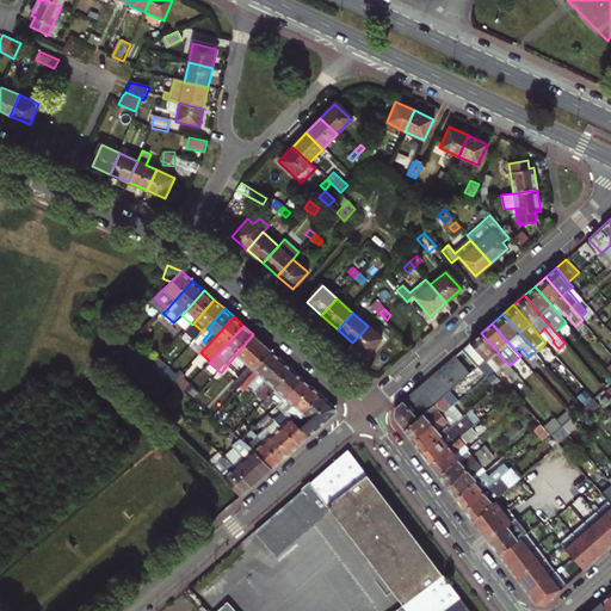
[(362,333),(352,343),(365,355),(381,337),(368,326),(362,333)]
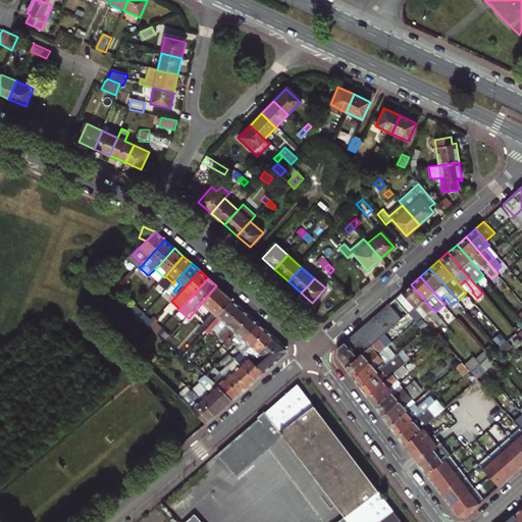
[(179,283),(176,280),(173,283),(169,288),(173,291),(179,283)]
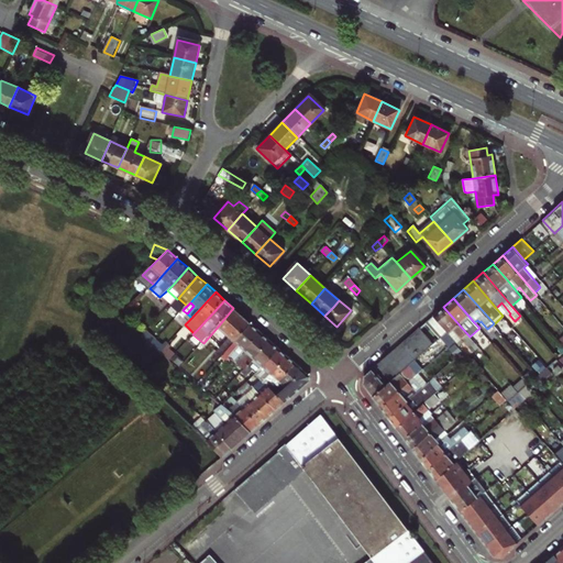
[(501,302),(496,308),(503,316),(505,318),(509,315),(510,313),(501,302)]
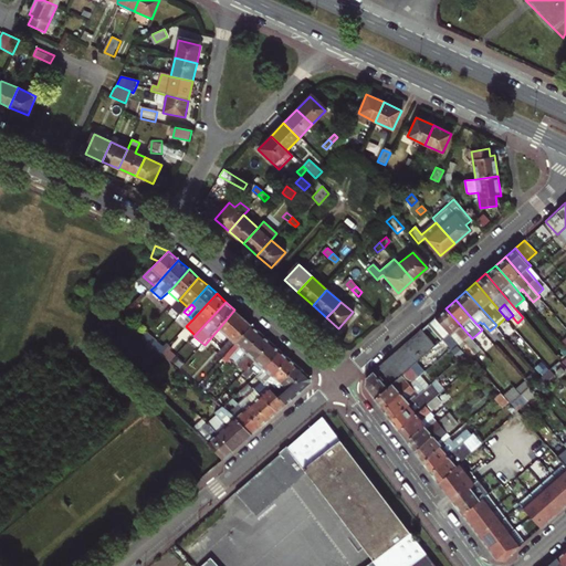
[(472,338),(446,308),(436,317),(449,333),(458,343),(459,344),(463,339),(470,347),(475,343),(472,338)]
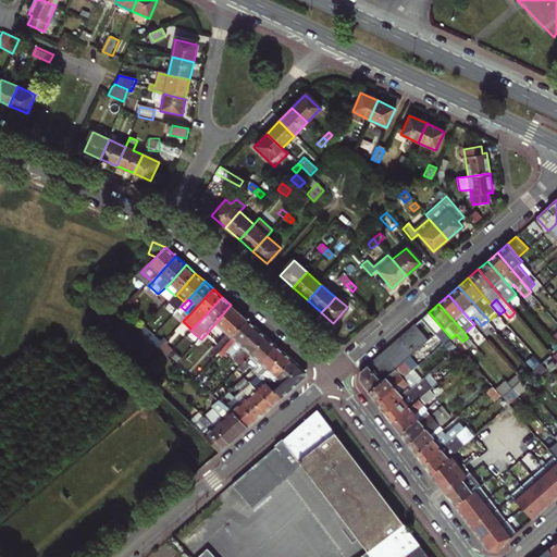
[(231,305),(215,323),(227,334),(214,349),(220,353),(222,349),(248,319),(231,305)]
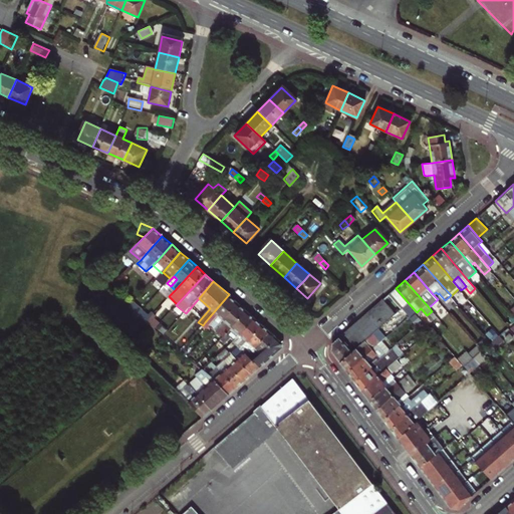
[(364,340),(408,302),(396,288),(341,335),(354,349),(364,340)]
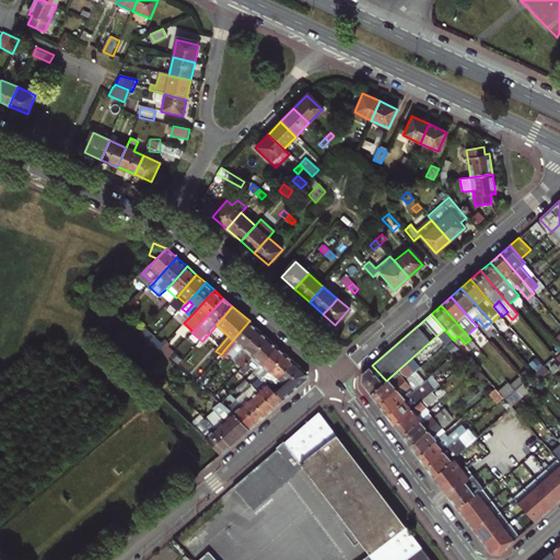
[(249,321),(223,351),(229,357),(233,352),(237,356),(244,348),(259,330),(249,321)]
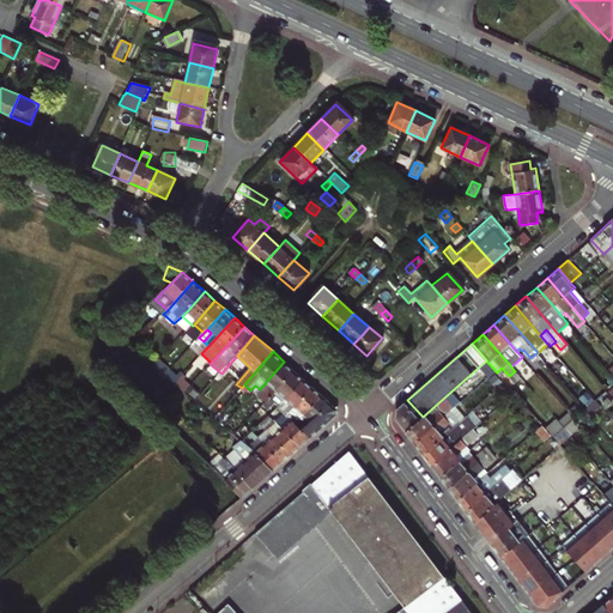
[(295,370),(284,362),(267,381),(271,386),(261,398),(267,402),(295,370)]
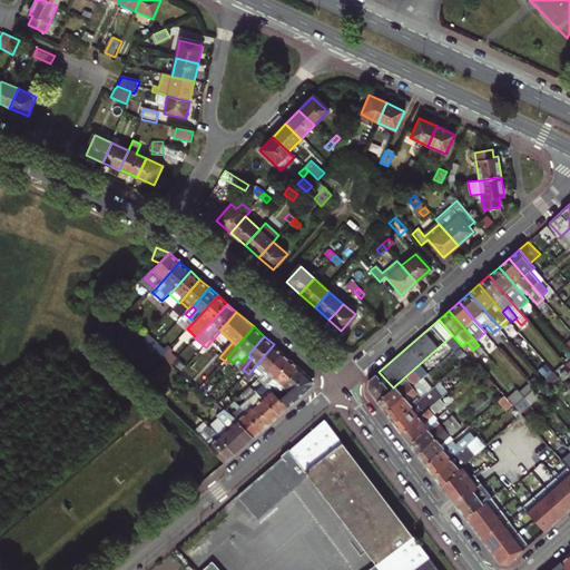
[(274,344),(248,374),(256,381),(258,379),(267,372),(284,353),(274,344)]
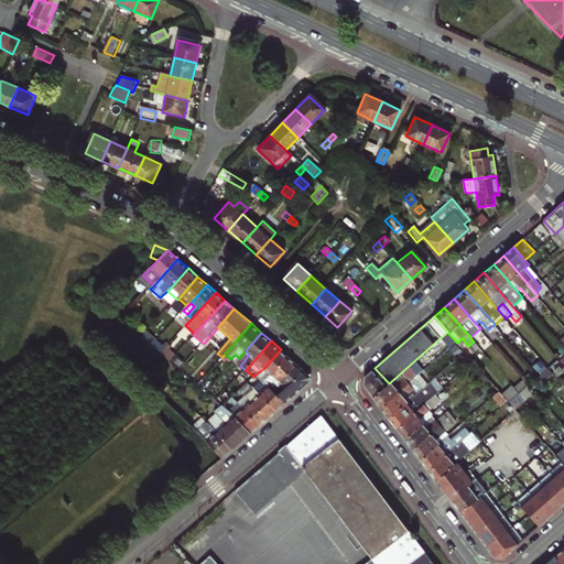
[(175,355),(165,346),(161,351),(171,359),(175,355)]
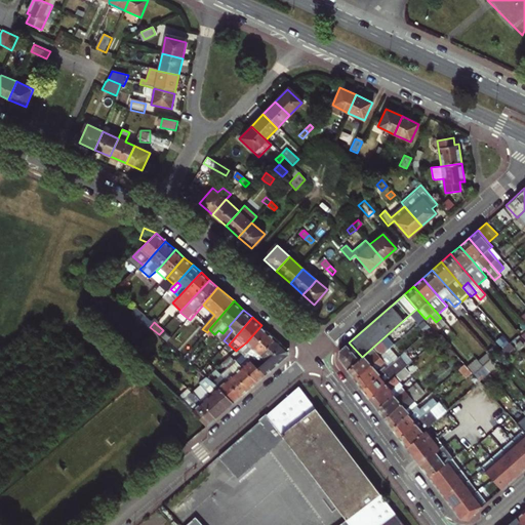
[(238,349),(244,355),(247,352),(249,353),(269,331),(261,325),(246,342),(238,349)]
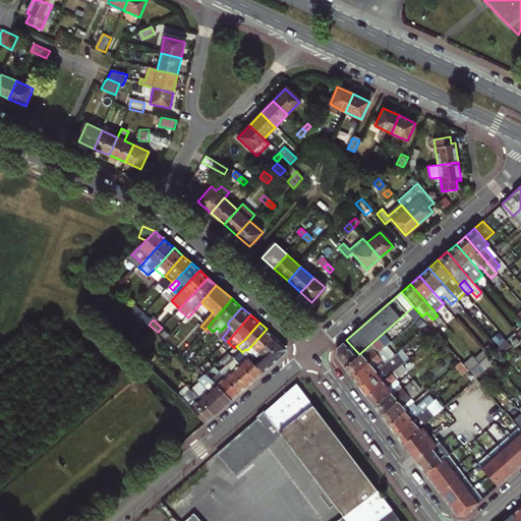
[(438,334),(429,325),(425,328),(433,337),(438,334)]
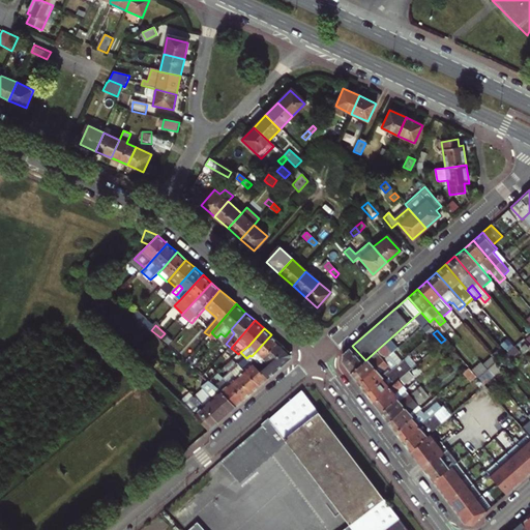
[(267,355),(280,342),(271,334),(252,356),(249,355),(246,358),(252,362),(257,366),(267,355)]
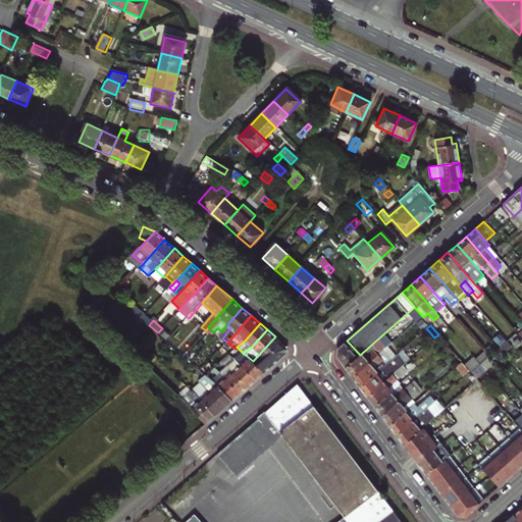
[(521,347),(521,337),(516,331),(510,336),(520,349),(521,347)]
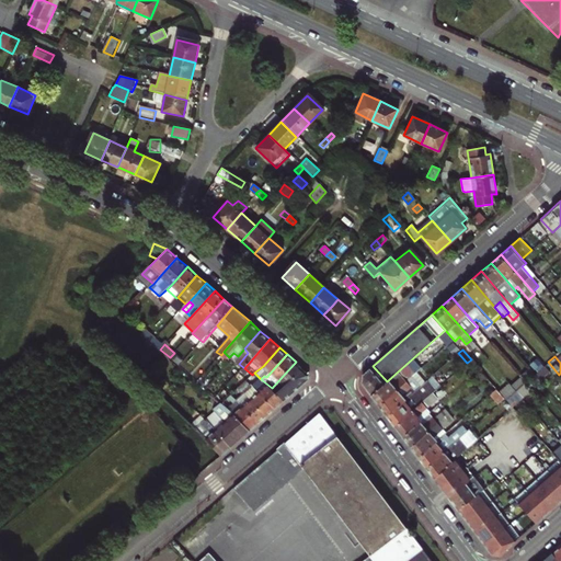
[(272,388),(274,390),(277,388),(279,389),(304,368),(296,362),(283,376),(272,388)]
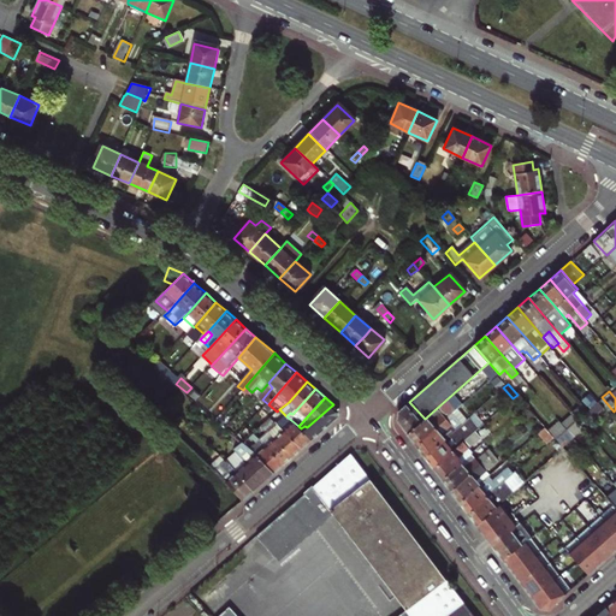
[(408,433),(425,419),(409,402),(400,409),(398,421),(408,433)]
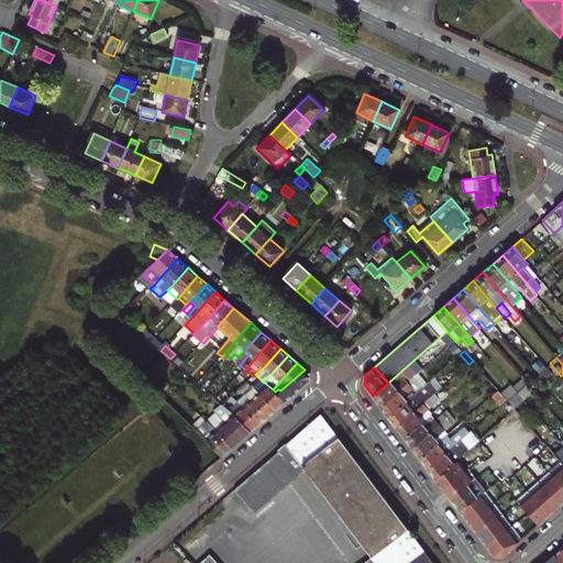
[(310,374),(305,370),(280,390),(278,389),(275,392),(286,401),(309,382),(310,374)]
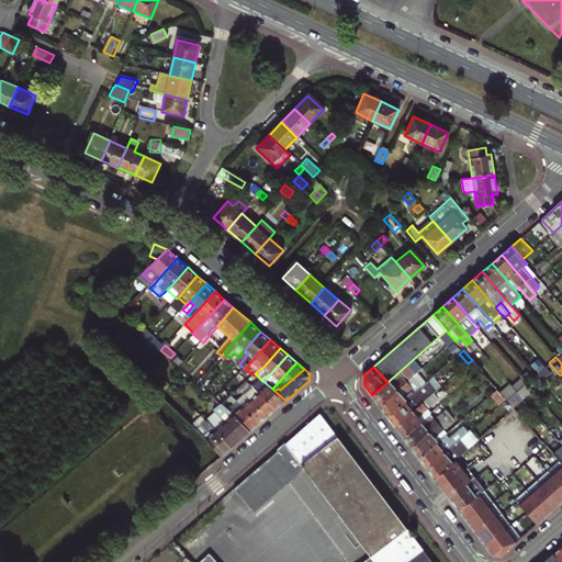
[(372,395),(380,405),(414,374),(409,369),(402,375),(398,372),(388,382),(372,395)]
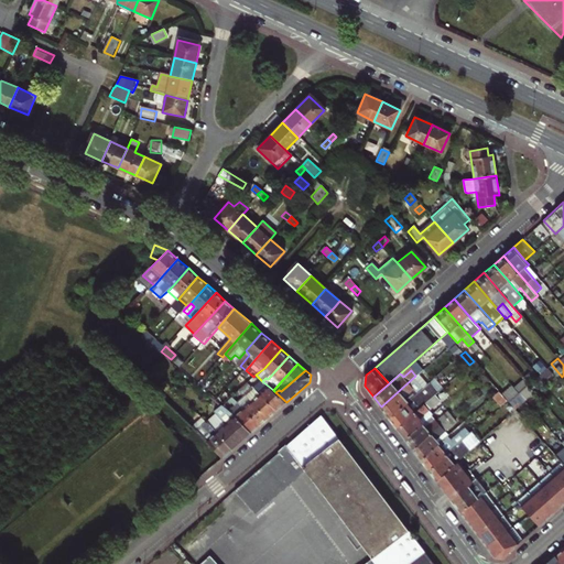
[(415,376),(381,407),(389,418),(408,401),(404,398),(413,389),(423,381),(418,375),(415,376)]
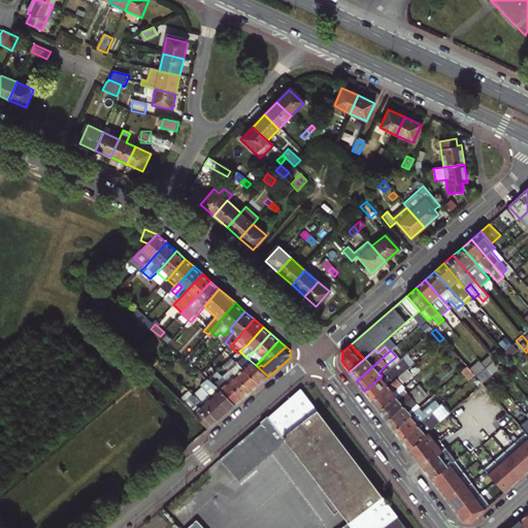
[(415,354),(406,361),(411,366),(419,360),(415,354)]
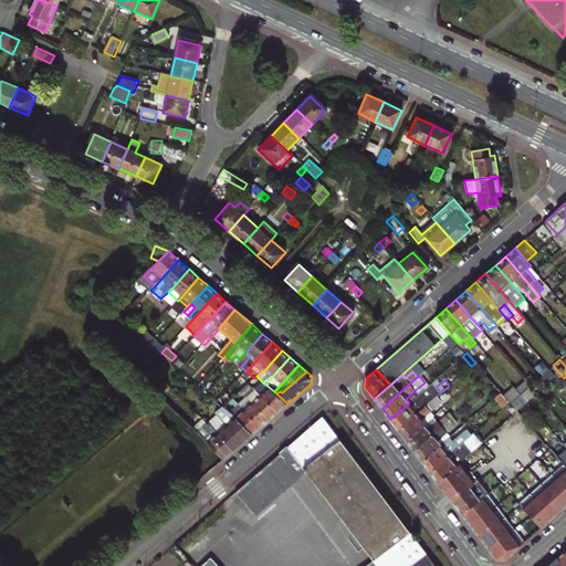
[(274,391),(269,387),(265,390),(259,383),(254,386),(252,384),(250,385),(279,410),(287,404),(276,394),(274,391)]
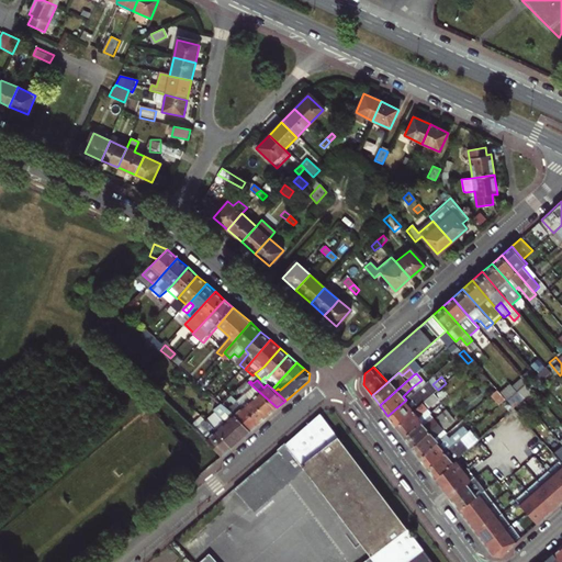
[(277,407),(248,382),(248,383),(246,381),(242,385),(245,389),(248,392),(269,415),(277,407)]
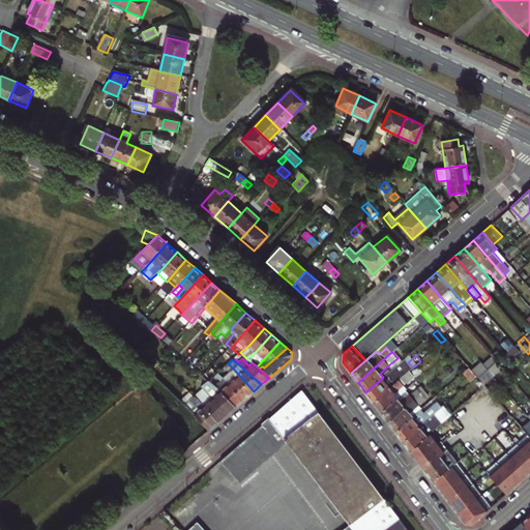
[(472,370),(486,383),(500,367),(494,362),(489,367),(480,360),(472,370)]
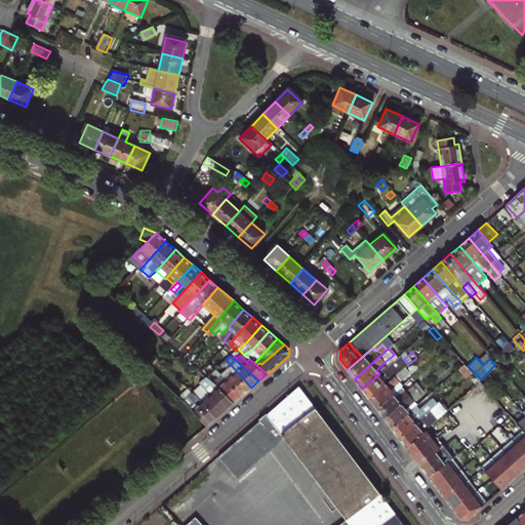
[(362,389),(369,399),(394,377),(405,367),(409,364),(404,359),(390,371),(386,368),(379,373),(362,389)]
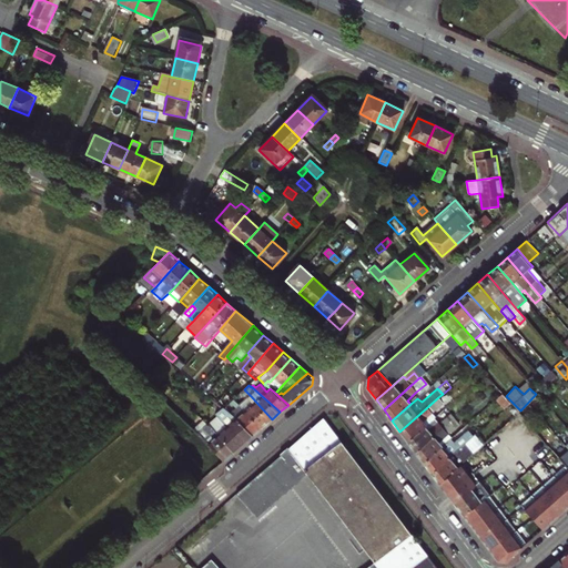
[(244,389),(236,397),(263,427),(272,419),(251,396),(245,402),(242,397),(247,393),(244,389)]
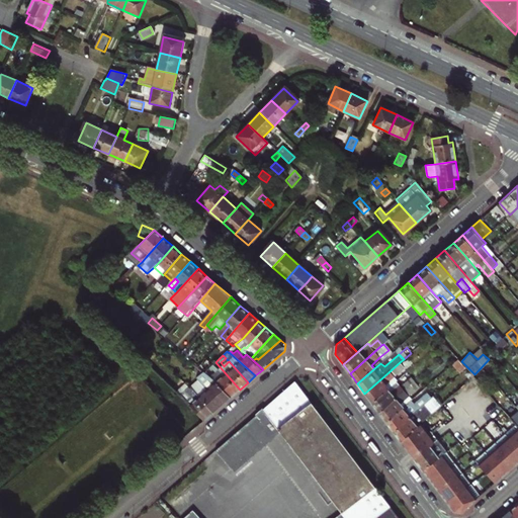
[(382,361),(379,357),(371,365),(374,368),(380,363),(382,361)]
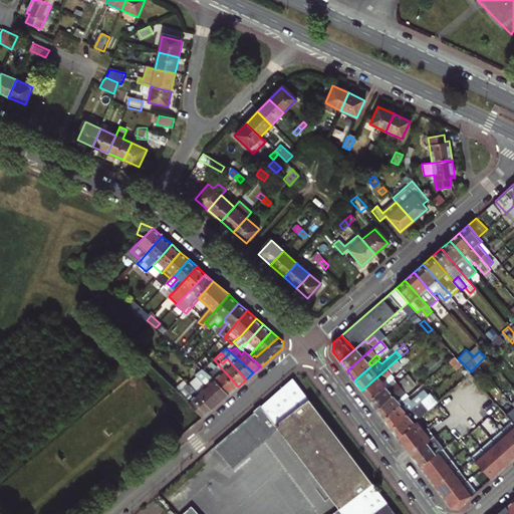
[(214,369),(210,372),(229,394),(238,387),(214,359),(209,363),(214,369)]
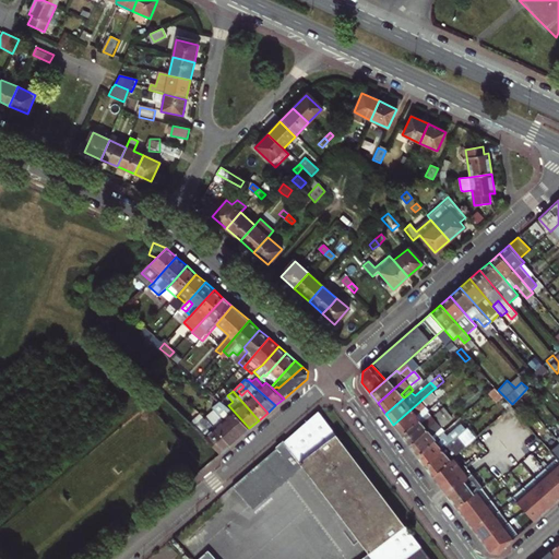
[(431,391),(419,402),(425,407),(430,403),(437,397),(431,391)]
